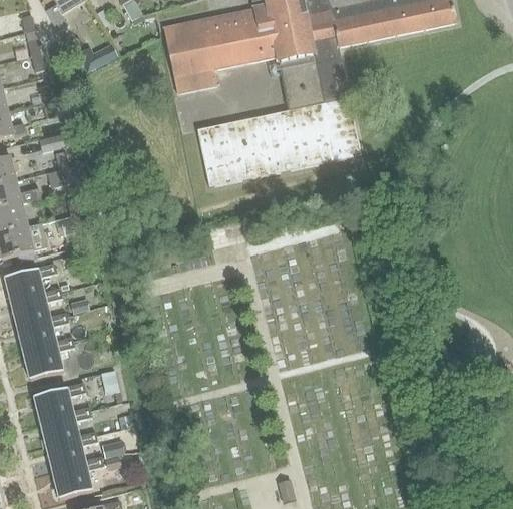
[(54,0),(56,4),(45,10),(57,32),(69,25),(62,14),(84,0),(54,0)]
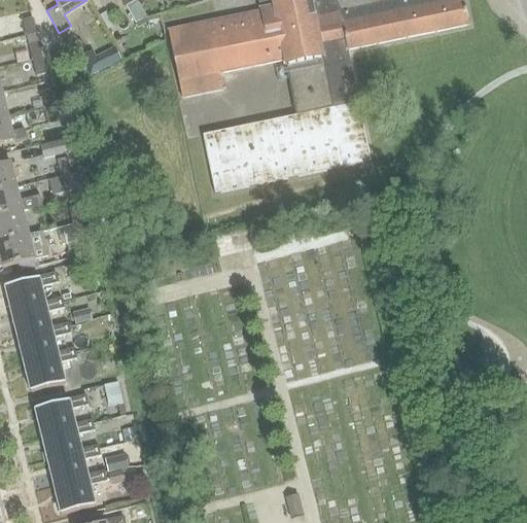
[(124,0),(136,21),(147,14),(138,0),(124,0)]
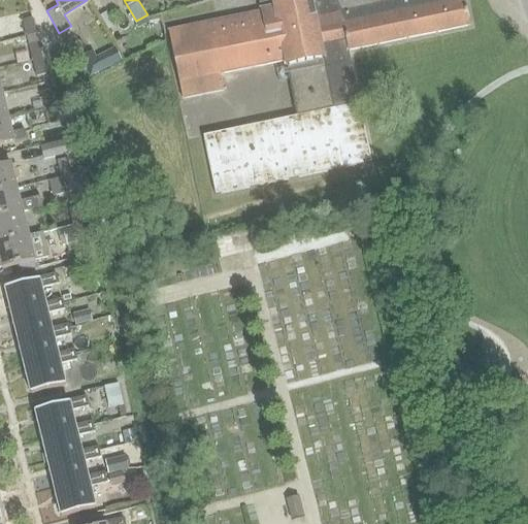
[(348,47),(469,22),(464,0),(259,0),(261,9),(209,20),(169,30),(184,98),(224,89),(221,71),(285,58),(296,113),(203,133),(216,192),(371,160),(348,47)]
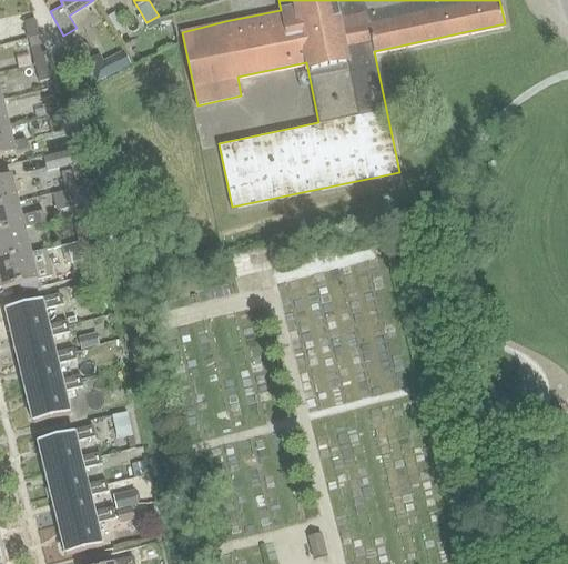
[(29,39),(39,37),(36,20),(24,22),(29,39)]
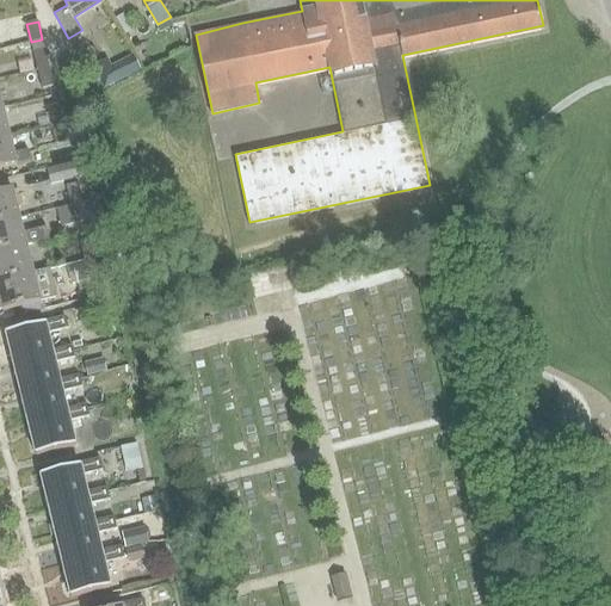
[(38,69),(49,67),(45,49),(34,51),(38,69)]
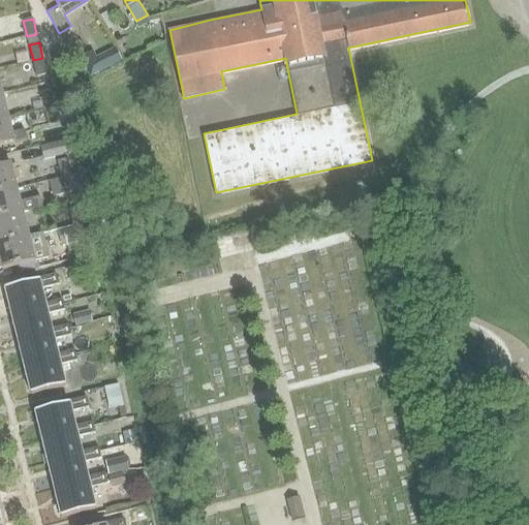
[(110,66),(102,53),(97,56),(93,49),(80,56),(91,76),(110,66)]
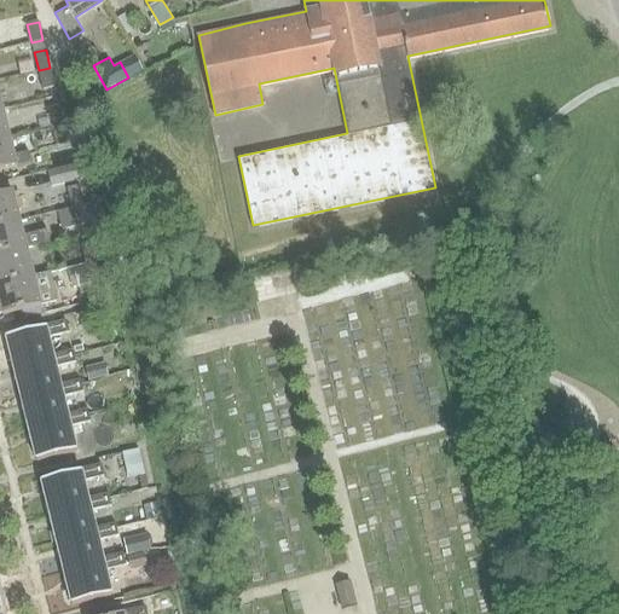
[(50,68),(39,70),(44,90),(55,87),(50,68)]
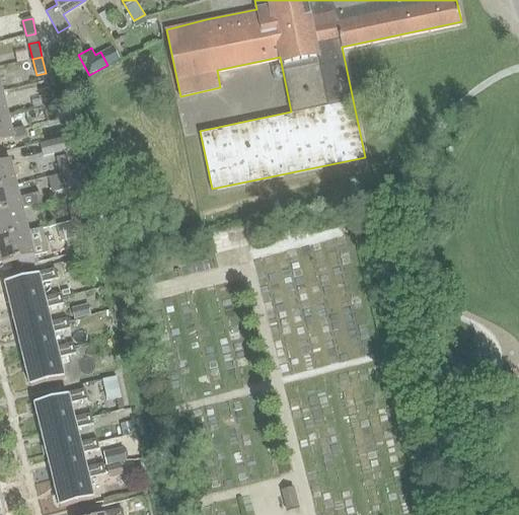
[(41,91),(44,106),(54,104),(50,88),(41,91)]
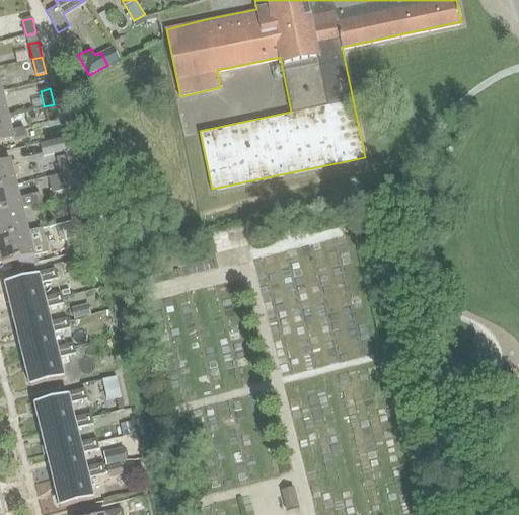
[(47,120),(57,118),(57,117),(67,114),(64,102),(54,104),(44,106),(47,120)]
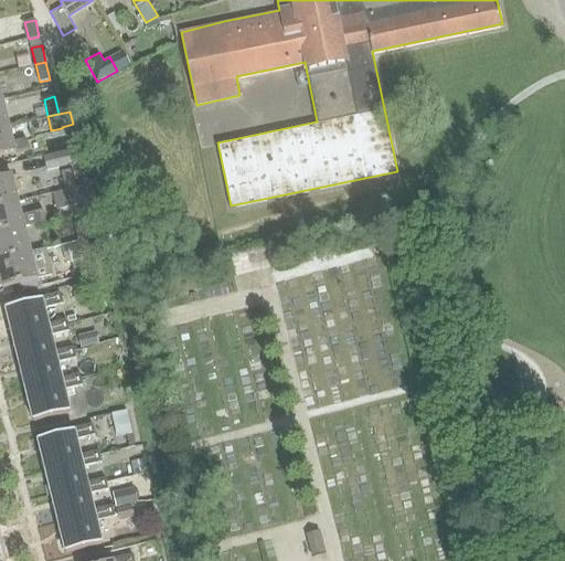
[(27,136),(12,139),(9,126),(0,128),(0,156),(16,152),(14,148),(29,145),(27,136)]
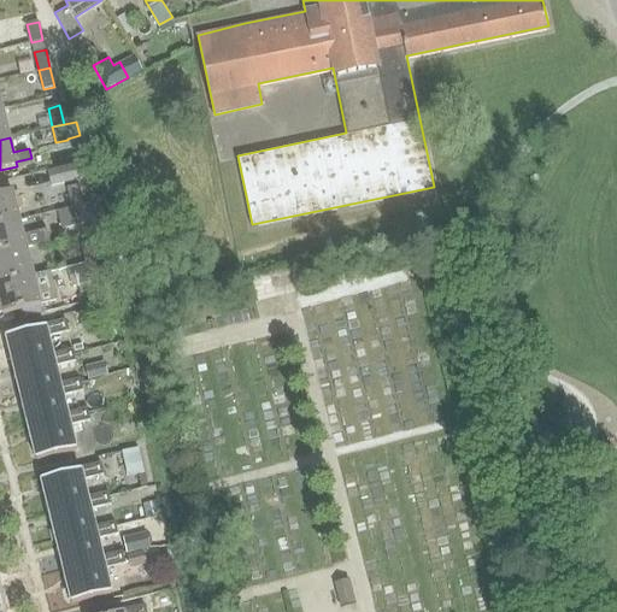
[(78,160),(48,166),(52,183),(82,176),(78,160)]
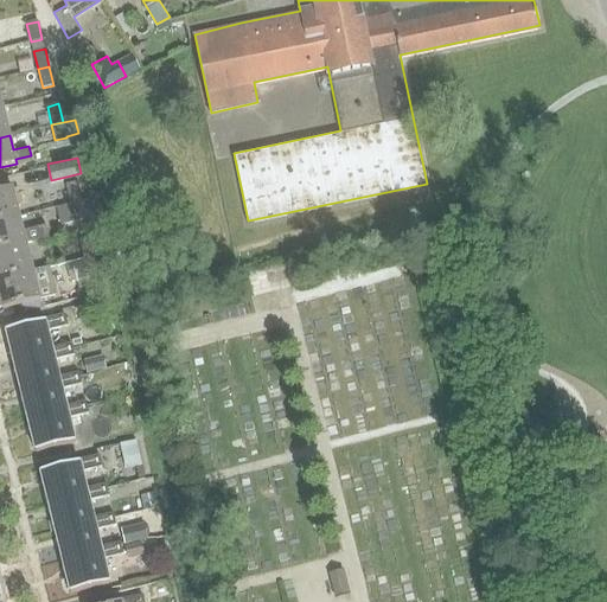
[(71,204),(83,202),(78,183),(68,186),(71,204)]
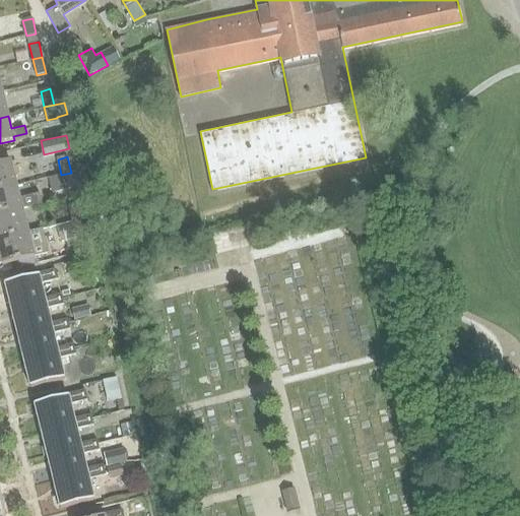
[(0,189),(16,186),(10,162),(0,164),(0,189)]
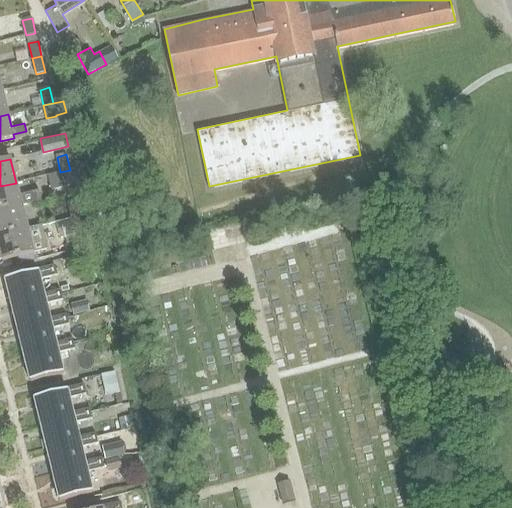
[(81,164),(69,166),(75,190),(86,188),(81,164)]
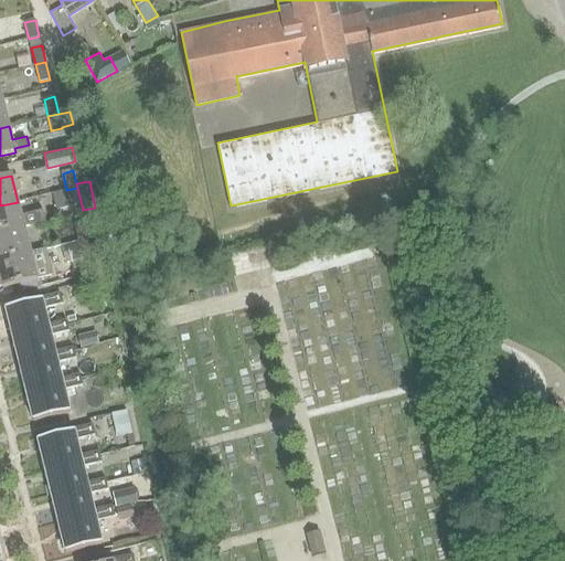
[(77,188),(66,190),(71,207),(81,204),(77,188)]
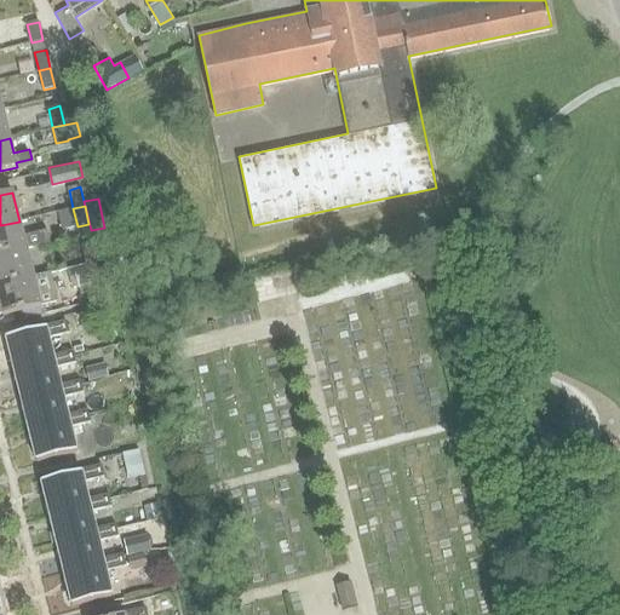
[(0,256),(27,249),(26,246),(50,241),(46,229),(23,235),(19,222),(0,225),(0,256)]
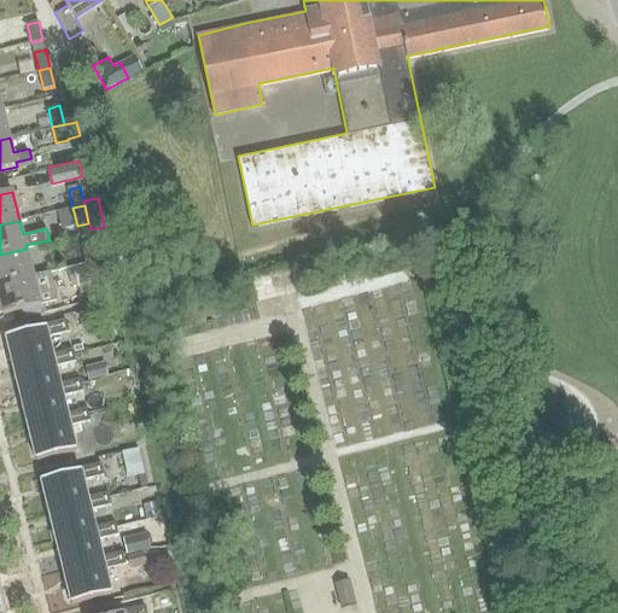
[(99,232),(103,249),(117,245),(114,229),(99,232)]
